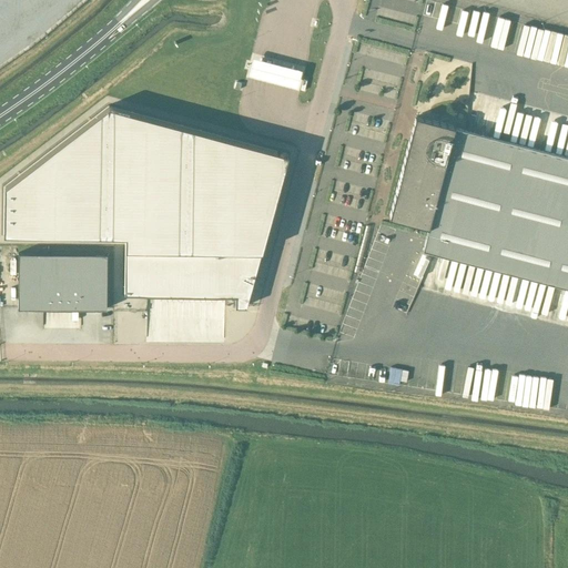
[(567,33),(511,20),(513,27),(517,28),(518,32),(524,33),(521,41),(531,43),(519,44),(517,53),(567,64),(567,33)]
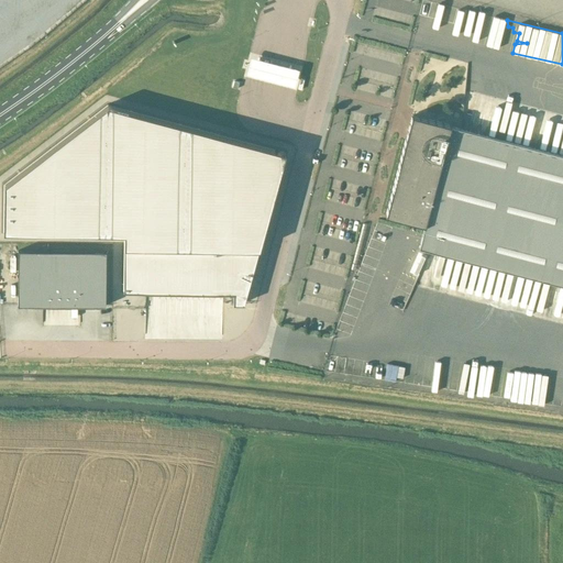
[(298,69),(250,56),(246,74),(293,86),(298,69)]
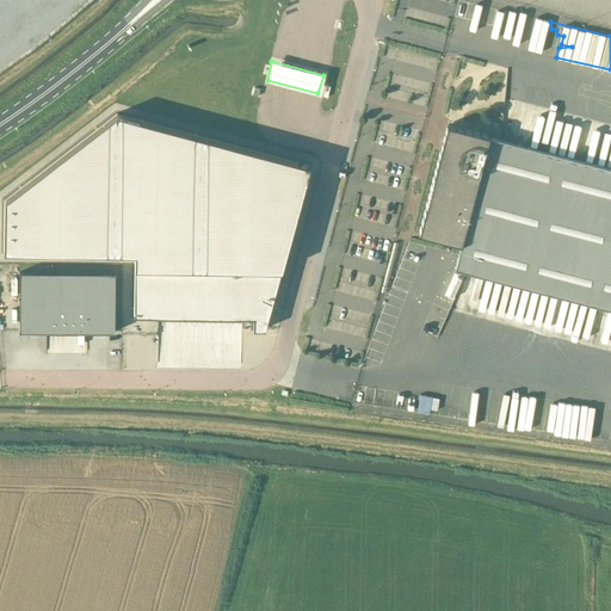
[(4,202),(2,253),(134,254),(134,316),(253,318),(253,328),(265,329),(308,164),(115,113),(4,202)]
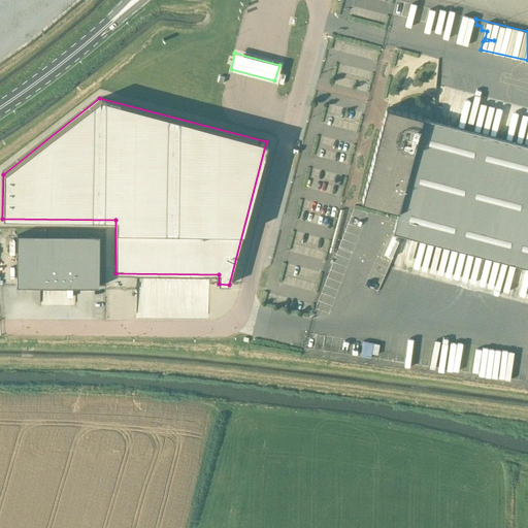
[(527,144),(437,122),(387,108),(362,202),(398,212),(393,233),(407,236),(527,267),(527,144)]
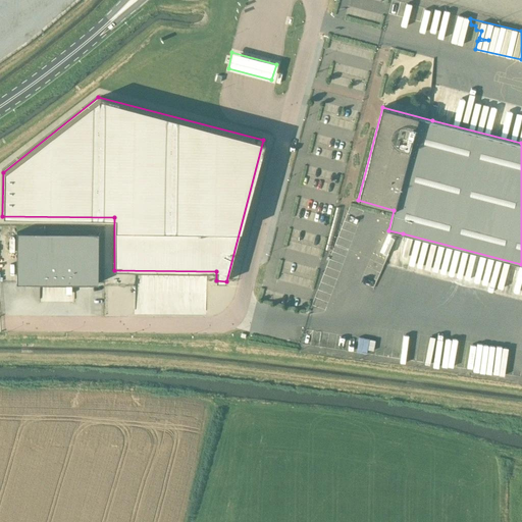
[(16,232),(16,283),(98,284),(98,233),(16,232)]
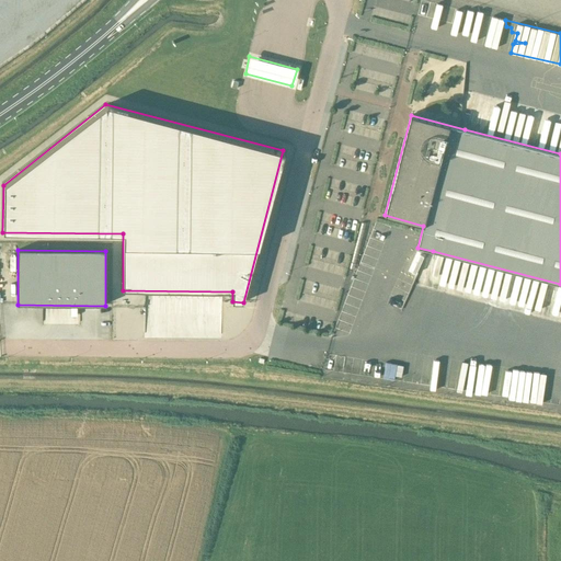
[(420,254),(412,272),(415,274),(423,256),(420,254)]
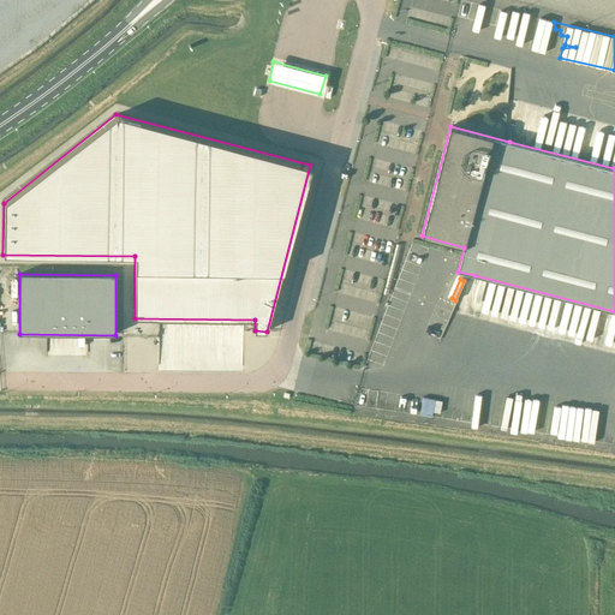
[(160,320),(160,365),(166,365),(167,358),(169,358),(169,345),(169,327),(184,327),(184,320),(160,320)]
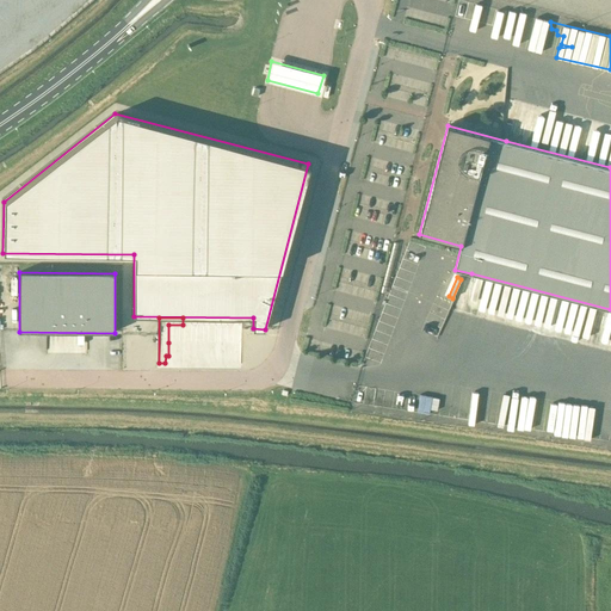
[(419,395),(418,412),(431,412),(431,395),(419,395)]
